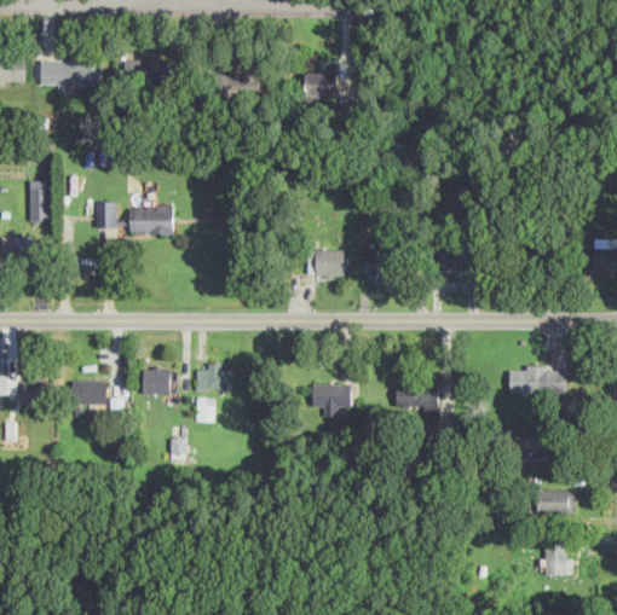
[(0,83),(26,83),(26,58),(0,58),(0,83)]
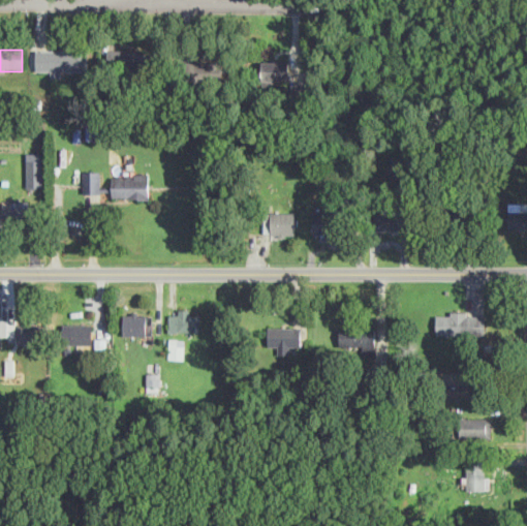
[(88,52),(34,52),(34,73),(88,73),(88,52)]
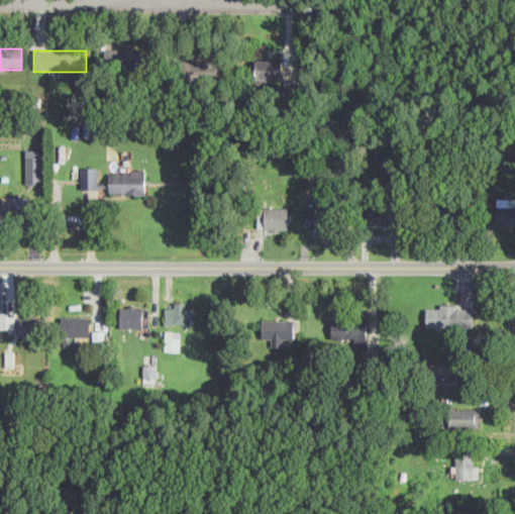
[(147,73),(147,50),(103,50),(103,73),(147,73)]
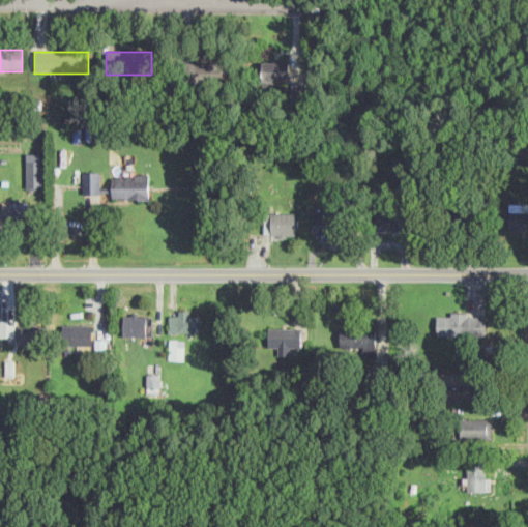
[(184,86),(222,86),(222,62),(184,62),(184,86)]
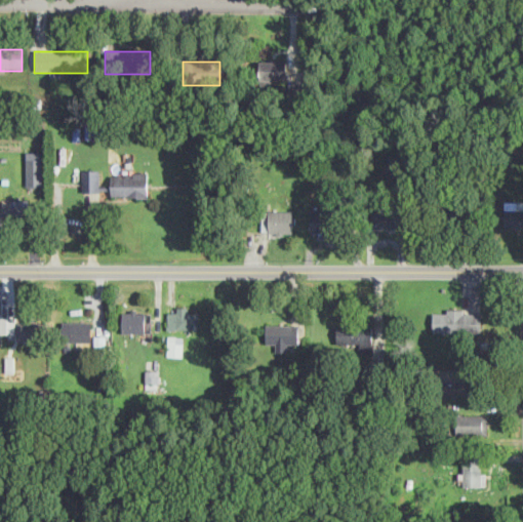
[(285,63),(257,63),(257,83),(285,83),(285,63)]
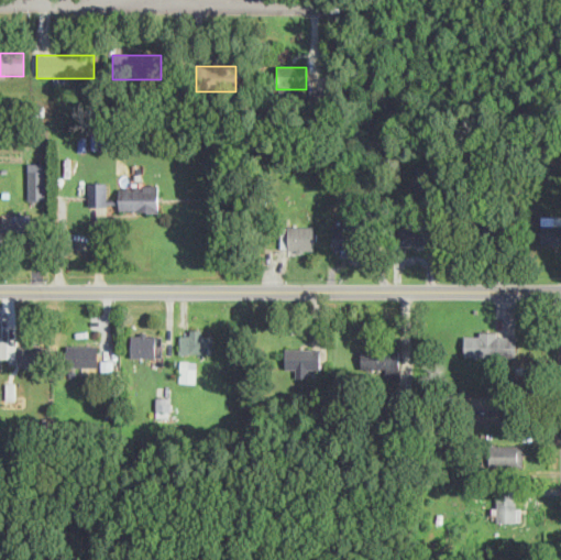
[(26,201),(44,201),(44,165),(26,165),(26,201)]
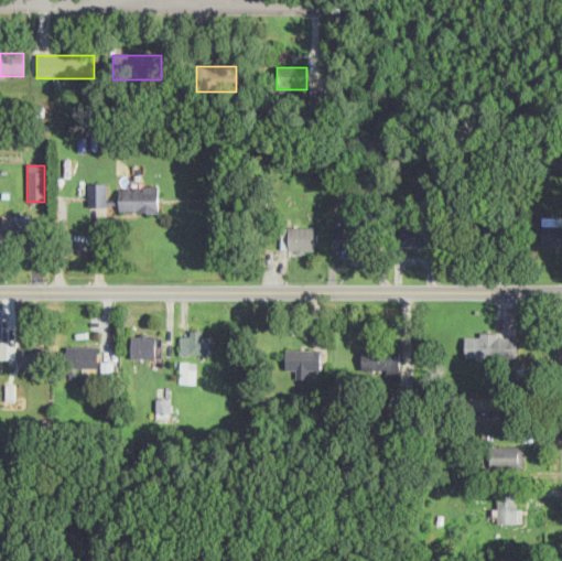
[(106,211),(106,184),(88,184),(88,211),(106,211)]
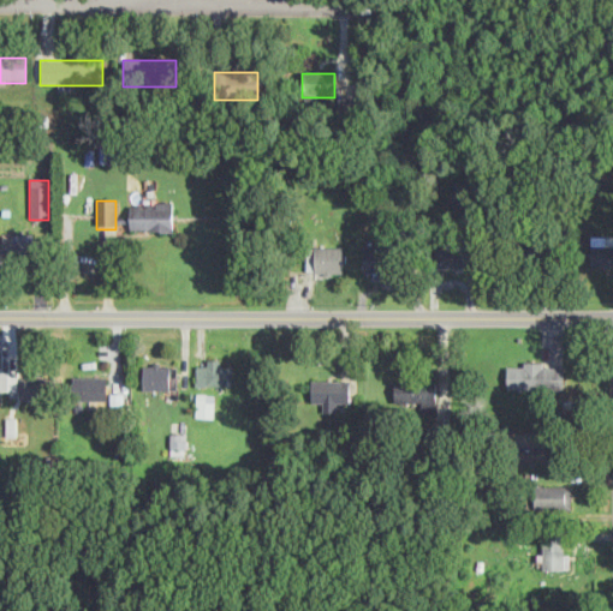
[(129,204),(129,234),(172,234),(172,204),(129,204)]
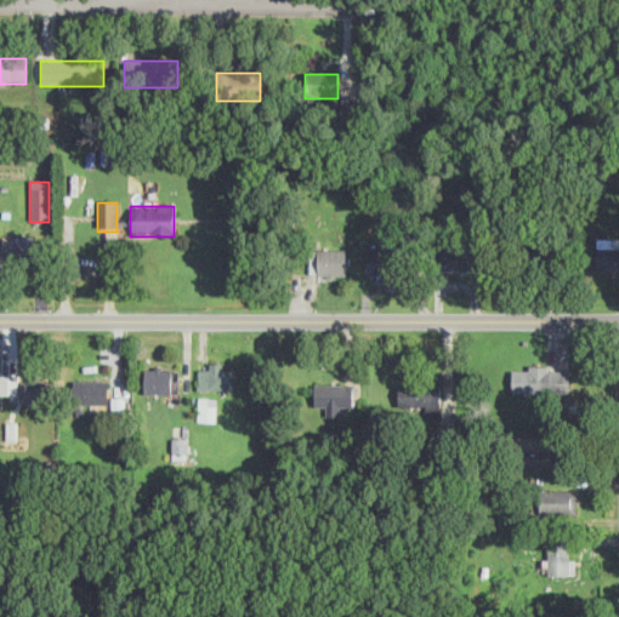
[(0,268),(34,268),(34,238),(0,238),(0,268)]
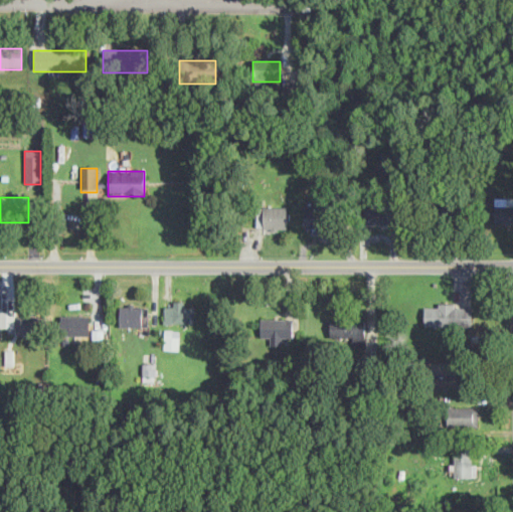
[(512,226),(512,200),(492,200),(492,227),(512,226)]
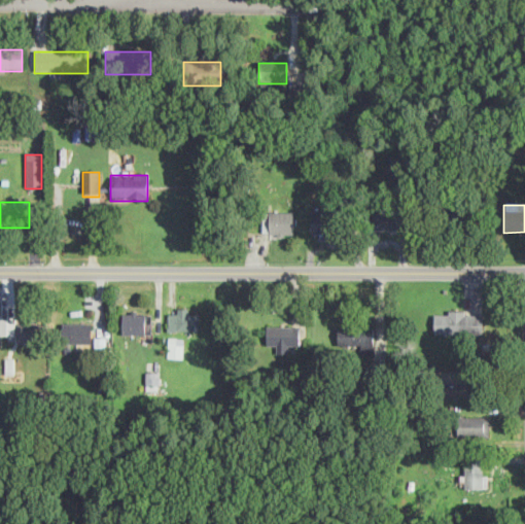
[(405,210),(376,210),(376,230),(405,230),(405,210)]
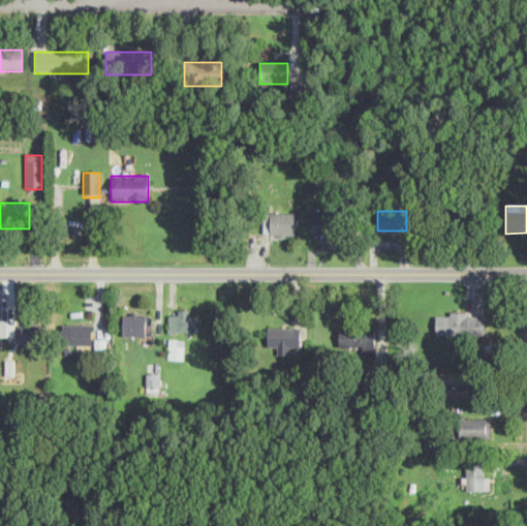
[(311,238),(330,238),(330,213),(311,213),(311,238)]
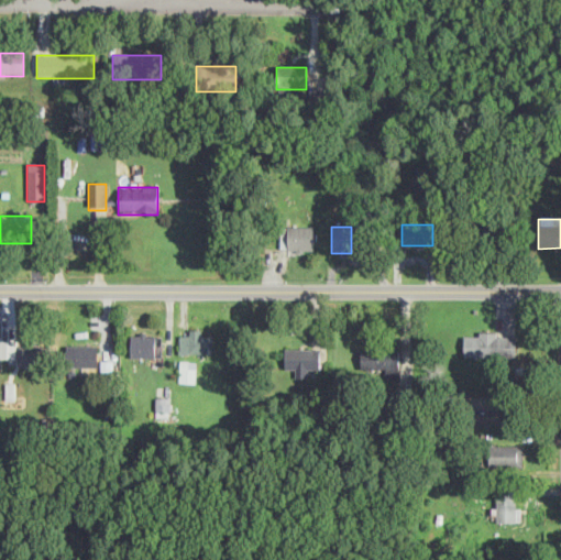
[(278,228),(278,253),(315,253),(315,228),(278,228)]
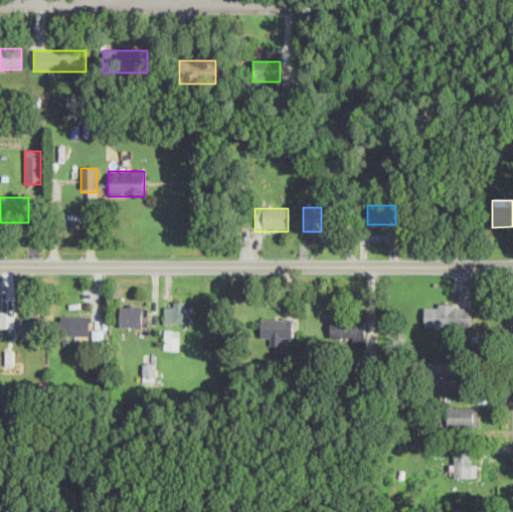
[(163,304),(163,324),(192,324),(192,304),(163,304)]
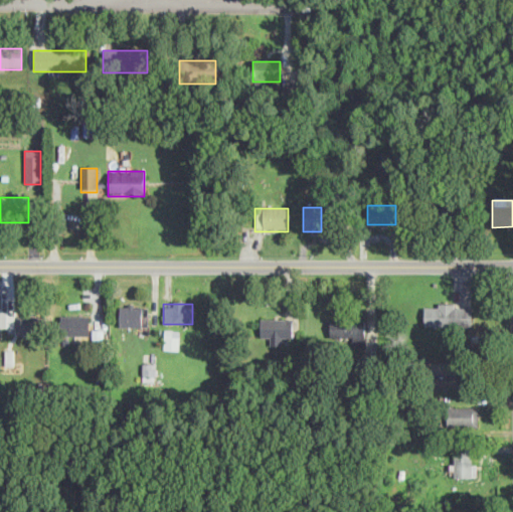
[(470,329),(470,305),(422,305),(422,329),(470,329)]
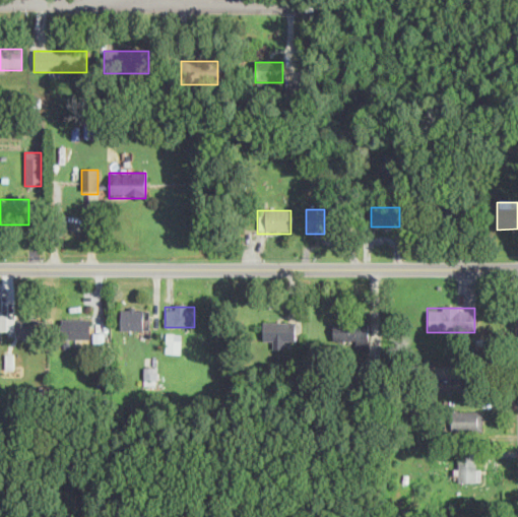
[(148,332),(148,311),(120,311),(120,332),(148,332)]
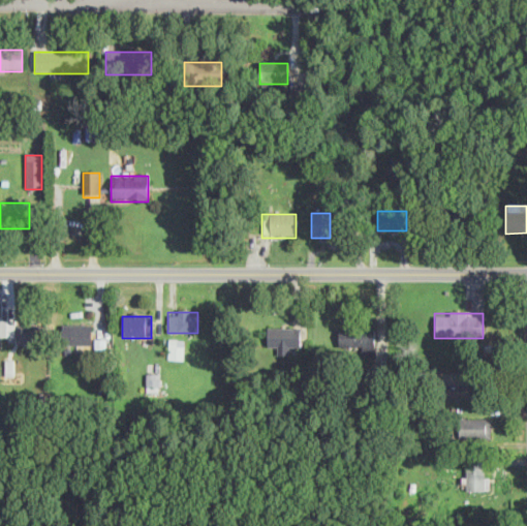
[(1,344),(37,344),(37,327),(1,327),(1,344)]
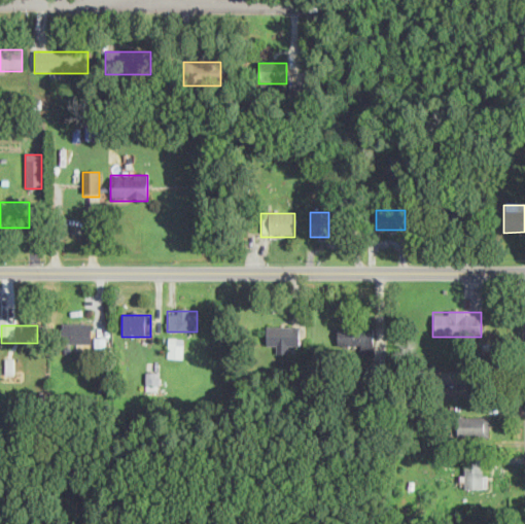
[(62,325),(62,346),(91,346),(91,325),(62,325)]
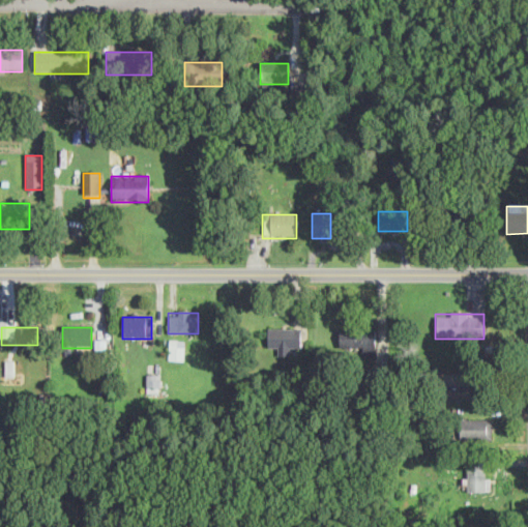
[(267,329),(267,348),(276,348),(276,357),(289,357),(289,348),(299,348),(299,329),(267,329)]
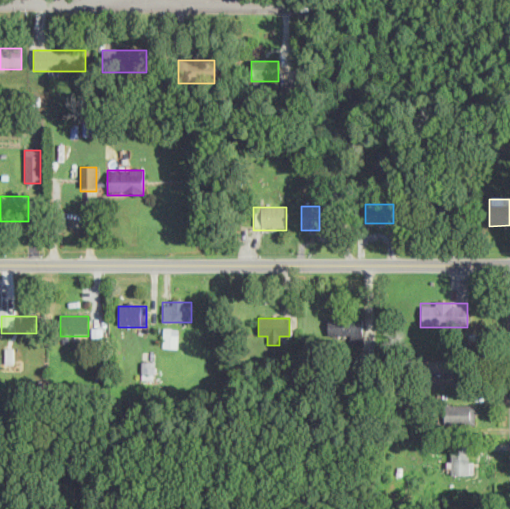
[(361,319),(326,319),(327,342),(361,342),(361,319)]
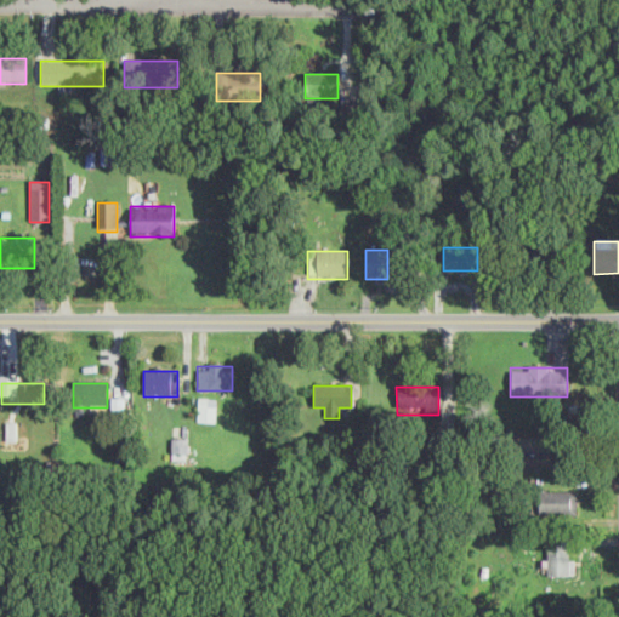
[(214,400),(197,400),(197,424),(214,424),(214,400)]
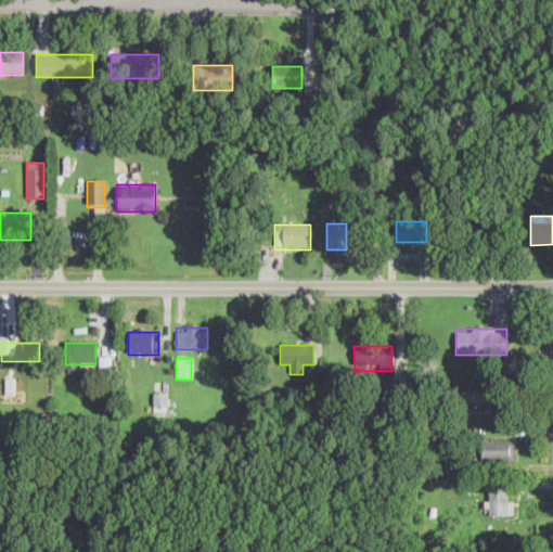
[(167,395),(153,395),(153,412),(167,412),(167,395)]
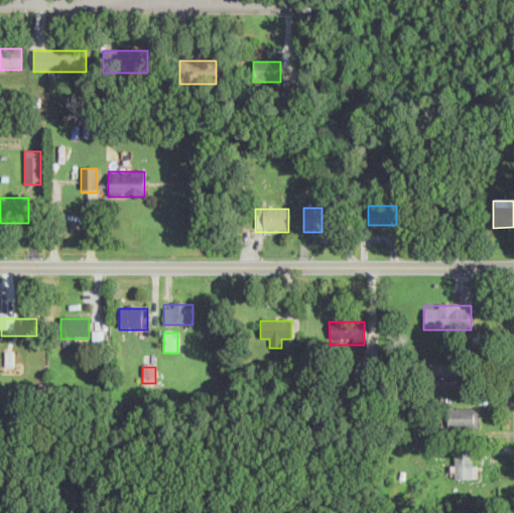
[(478,410),(445,410),(445,429),(478,429),(478,410)]
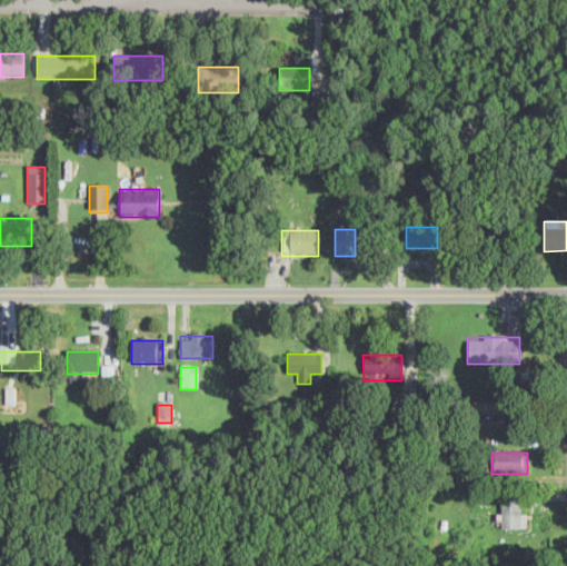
[(500,503),(501,530),(525,530),(525,503),(500,503)]
